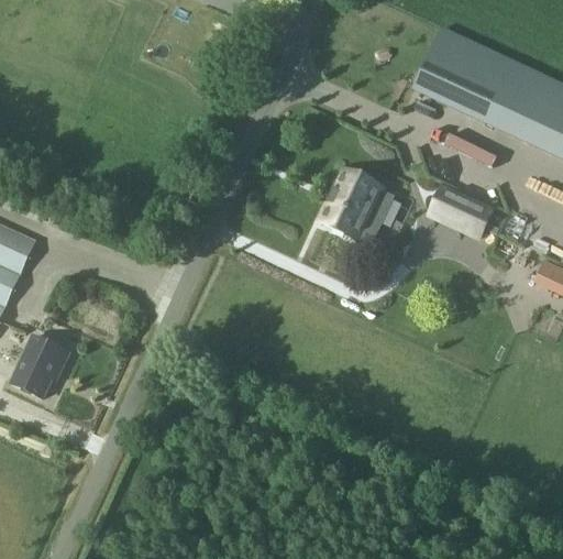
[(441,28),(416,84),(515,129),(562,151),(562,84),(540,74),(441,28)]
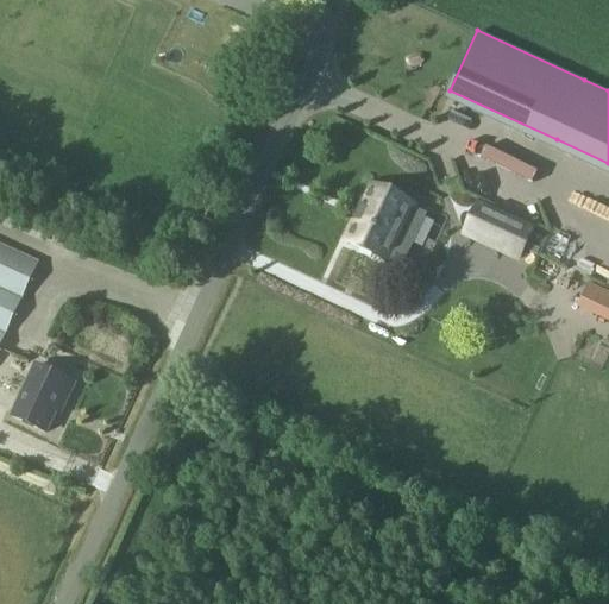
[(428,212),(370,186),(355,219),(359,220),(350,240),(384,256),(394,233),(414,243),(428,212)]
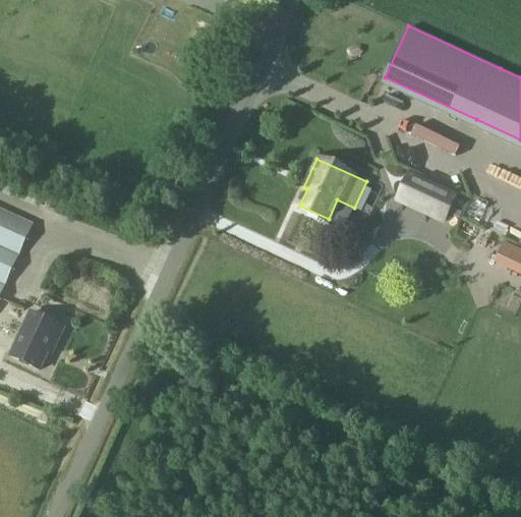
[(444,222),(458,191),(409,168),(394,198),(444,222)]
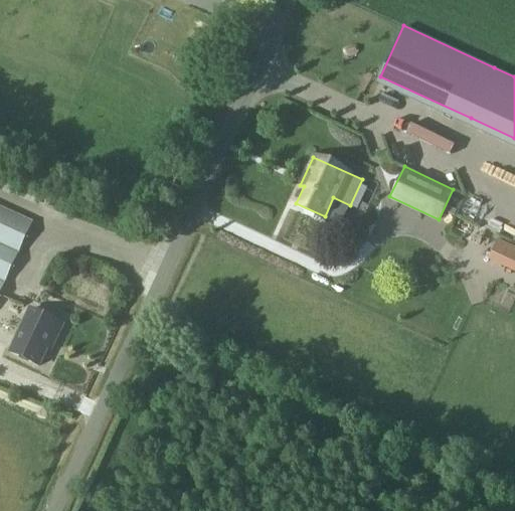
[(0,290),(32,219),(0,204),(0,290)]
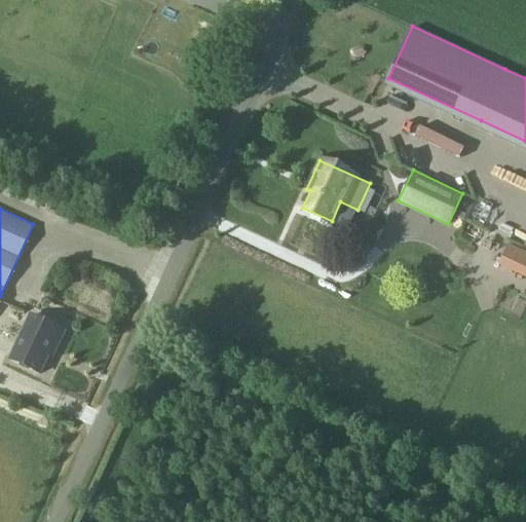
[(497,264),(525,276),(525,250),(508,241),(497,264)]
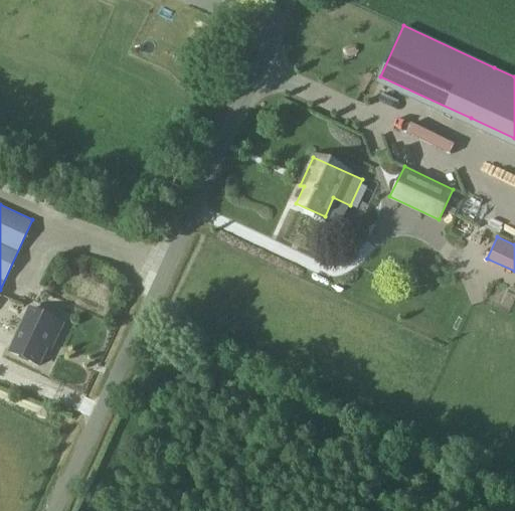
[(54,338),(62,322),(29,307),(9,350),(38,363),(50,336),(54,338)]
